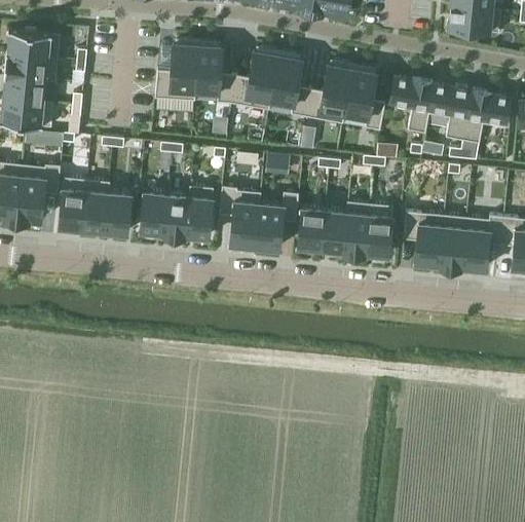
[(301,0),(300,8),(322,12),(324,0),(301,0)]
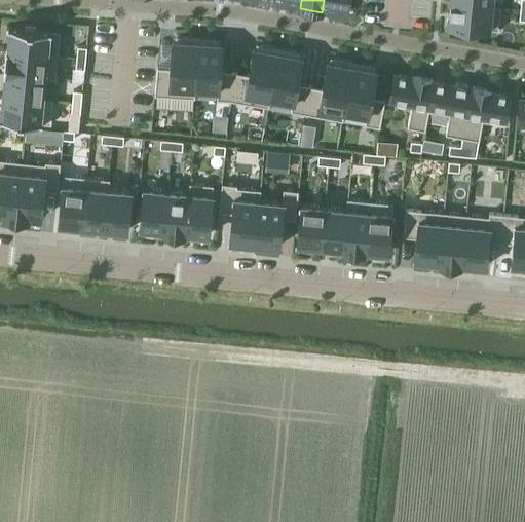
[(324,0),(322,12),(323,12),(323,11),(344,14),(344,15),(346,15),(348,0),(324,0)]
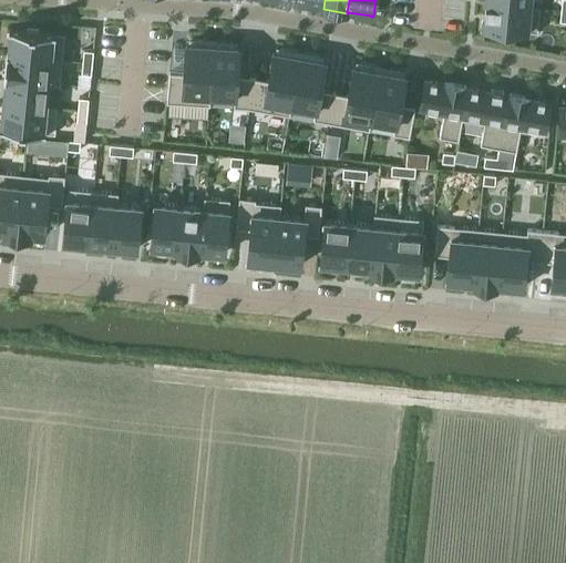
[(486,0),(486,6),(541,11),(541,10),(531,9),(531,0),(486,0)]
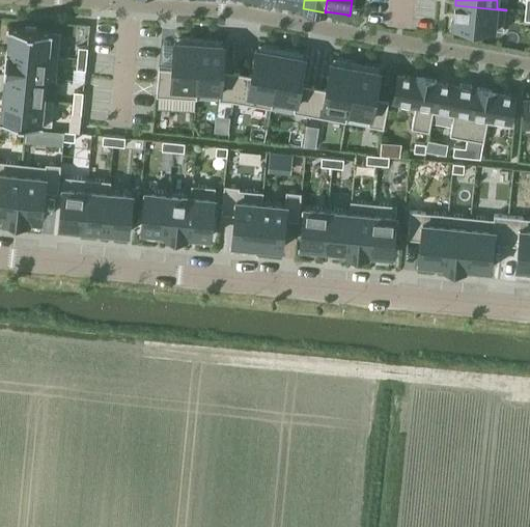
[(455,5),(453,28),(494,32),(504,33),(506,10),(455,5)]
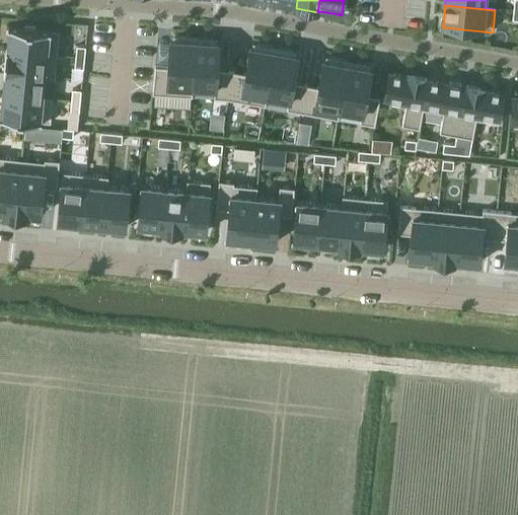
[(6,52),(6,53),(58,58),(60,33),(35,31),(35,29),(24,28),(24,30),(9,28),(8,30),(10,30),(8,52),(6,52)]
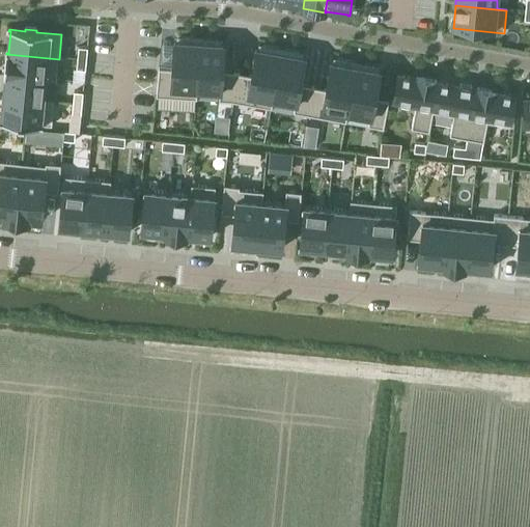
[(159,71),(157,99),(158,100),(196,102),(200,42),(197,42),(197,43),(183,42),(182,45),(176,45),(176,44),(174,44),(173,72),(159,71)]
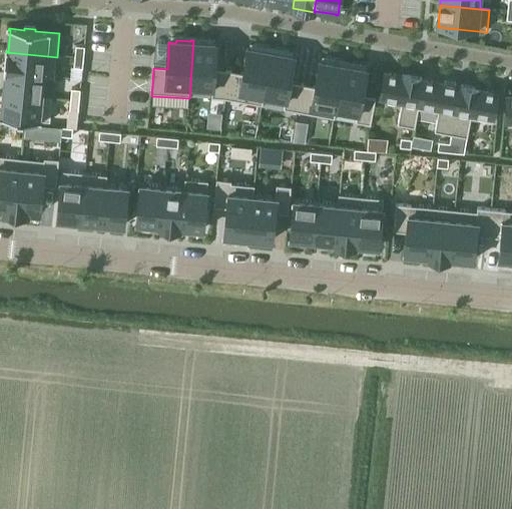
[(193,40),(189,98),(190,98),(190,89),(212,90),(211,100),(225,101),(229,73),(215,72),(216,46),(215,45),(215,46),(209,46),(210,42),(195,41),(193,40)]
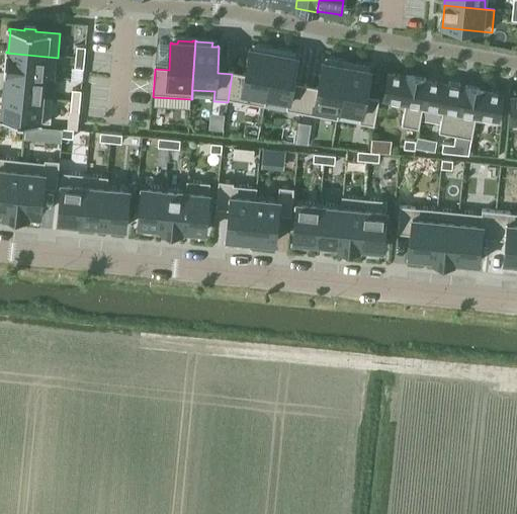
[(232,74),(228,102),(264,108),(274,51),(272,51),(258,48),(257,52),(252,51),(250,50),(245,77),(232,74)]
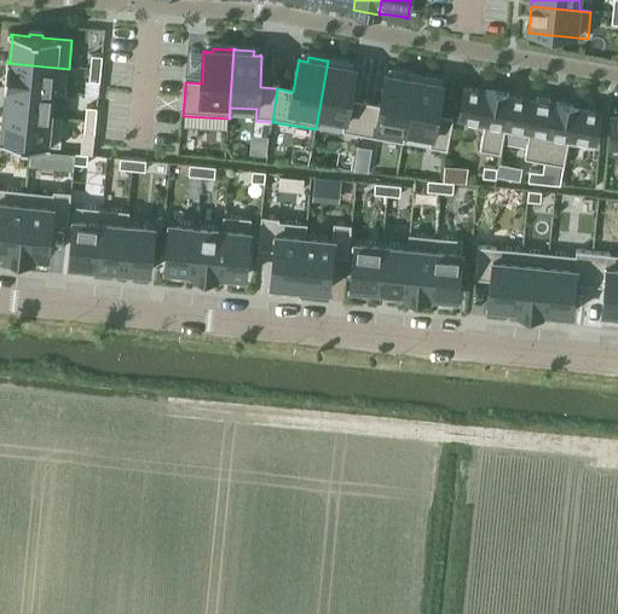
[(91,71),(102,73),(103,59),(92,58),(91,71)]
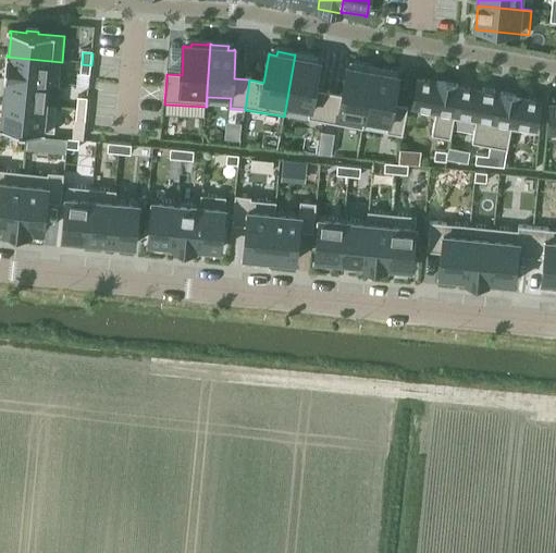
[(295,54),(284,117),(285,117),(287,107),(310,111),(308,121),(323,123),(329,95),(316,91),(320,63),(319,63),(312,62),(313,59),(298,56),(295,54)]
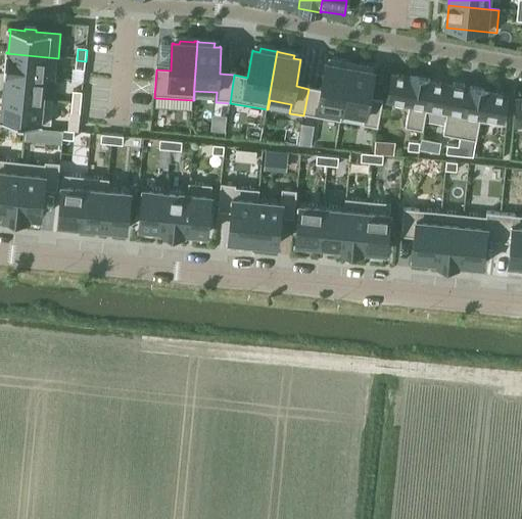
[(6,53),(4,75),(56,80),(58,58),(6,53)]
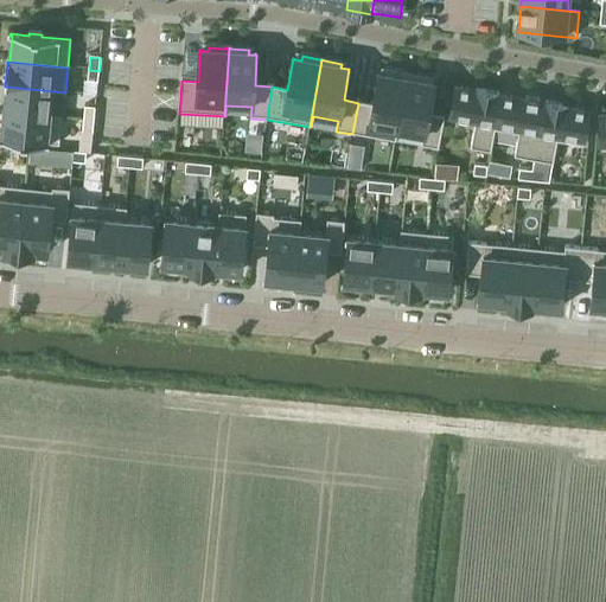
[(99,83),(100,71),(89,70),(88,82),(99,83)]
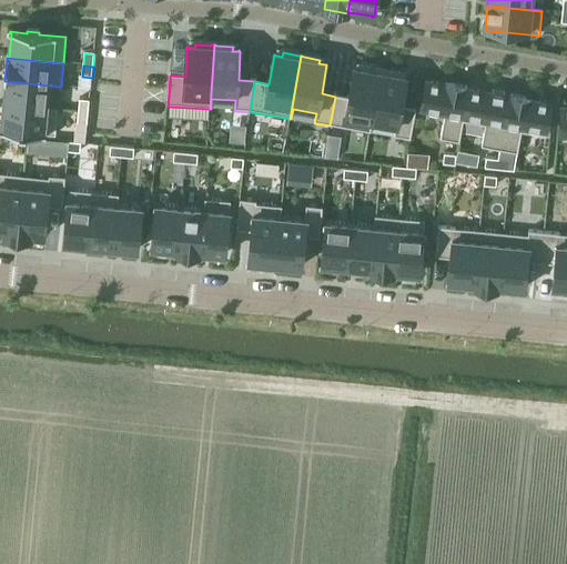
[(335,97),(330,126),(370,133),(381,70),(378,70),(363,67),(362,71),(356,70),(354,69),(348,99),(335,97)]
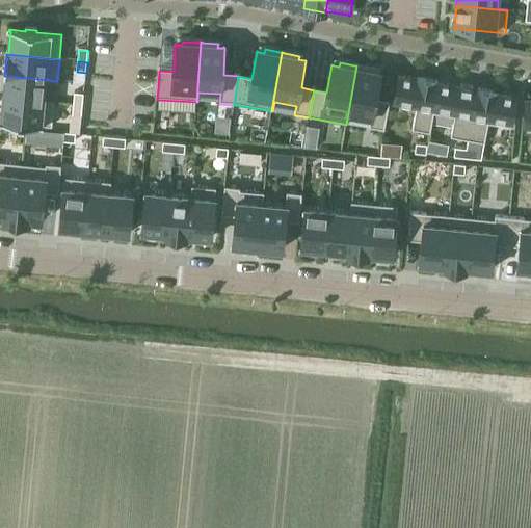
[(356,66),(346,125),(347,125),(349,115),(371,120),(369,129),(385,132),(390,104),(376,101),(380,74),(379,74),(378,74),(373,73),(374,70),(360,67),(356,66)]
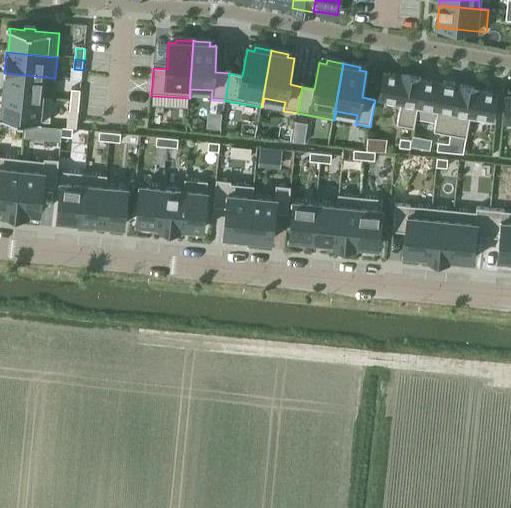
[(5,75),(3,95),(52,100),(52,99),(43,98),(45,79),(54,79),(55,78),(4,73),(4,75),(5,75)]
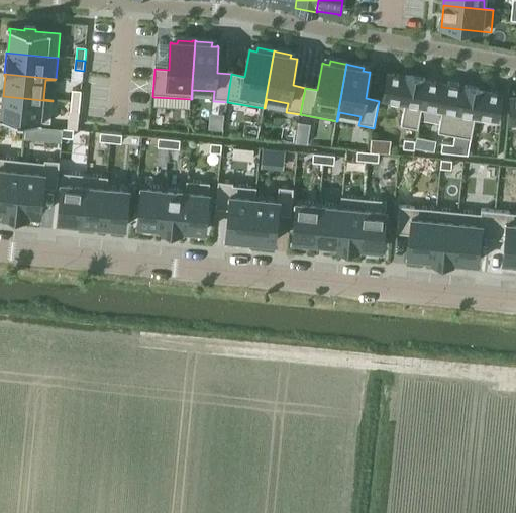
[(388,75),(383,100),(405,104),(401,128),(417,131),(418,131),(422,112),(423,107),(421,107),(426,82),(425,82),(405,78),(405,79),(388,75)]
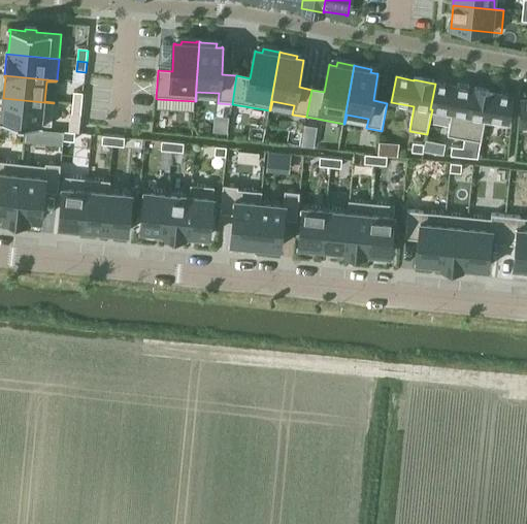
[(435,84),(430,109),(432,109),(431,115),(451,118),(448,137),(464,140),(473,91),(469,90),(469,89),(458,87),(457,88),(435,84)]
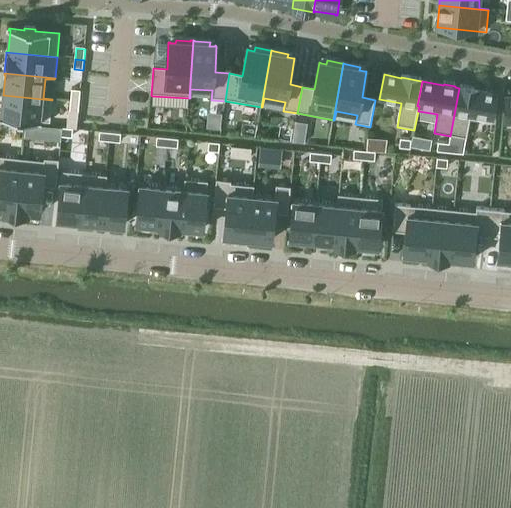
[(459,88),(450,136),(466,139),(470,120),(492,124),(497,95),(480,92),(480,91),(460,88),(459,88)]
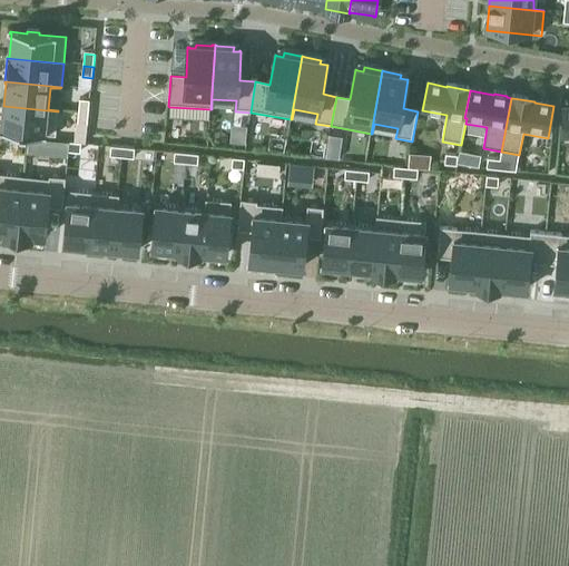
[(80,101),(78,114),(88,115),(89,103),(80,101)]
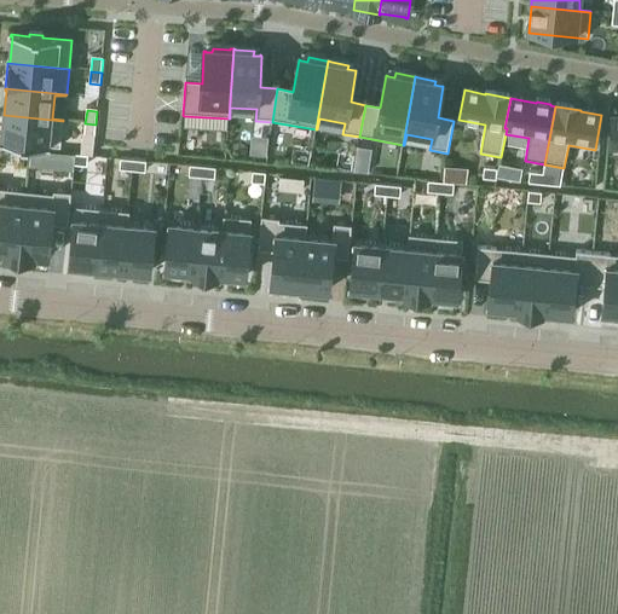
[(0,140),(0,143),(61,150),(63,121),(4,115),(1,142),(0,140)]
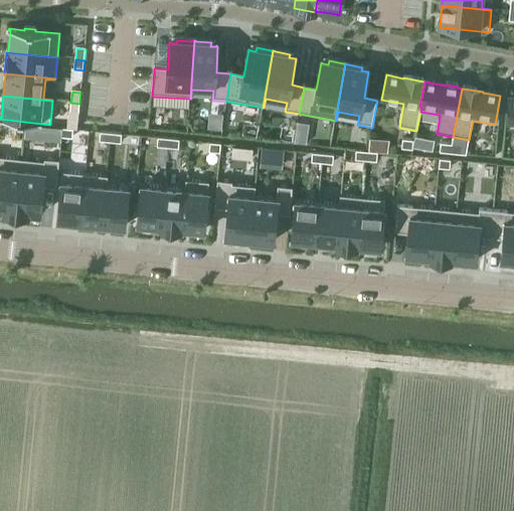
[(78,114),(79,104),(70,103),(69,113),(78,114)]
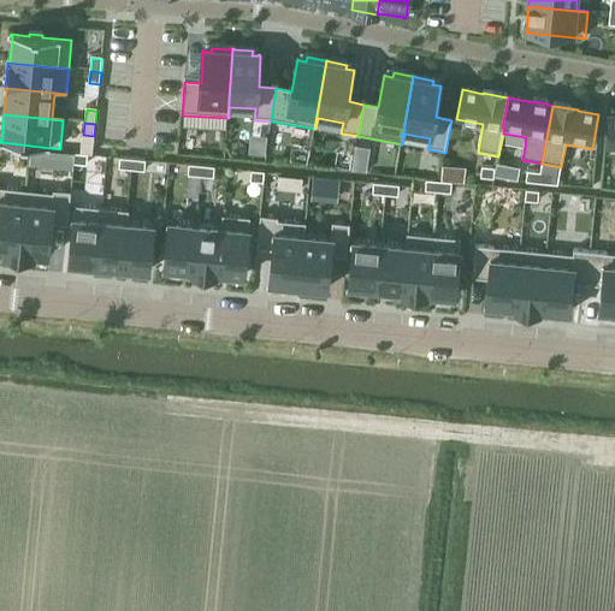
[(88,156),(75,155),(74,166),(87,167),(88,156)]
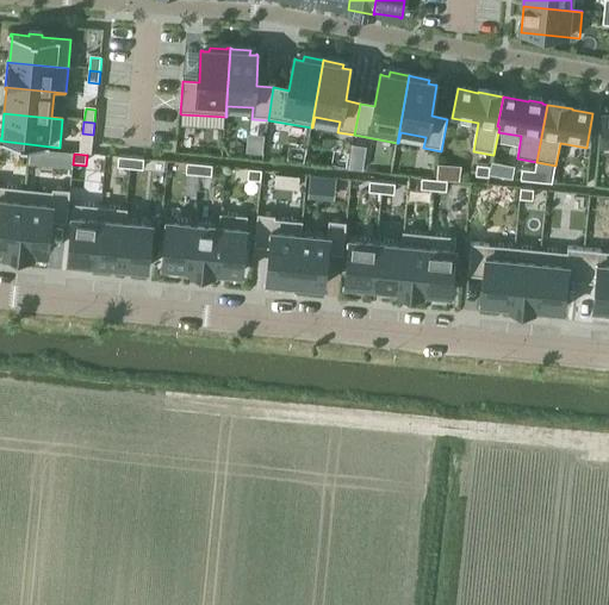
[(131,160),(119,158),(118,169),(130,170),(131,160)]
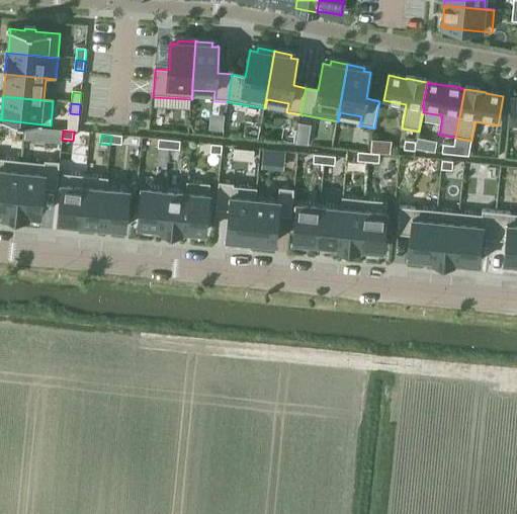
[(122,137),(111,136),(110,145),(121,146),(122,137)]
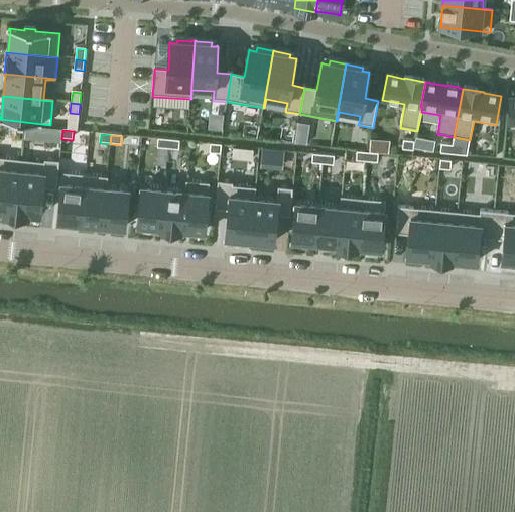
[(296,138),(295,144),(306,146),(308,140),(296,138)]
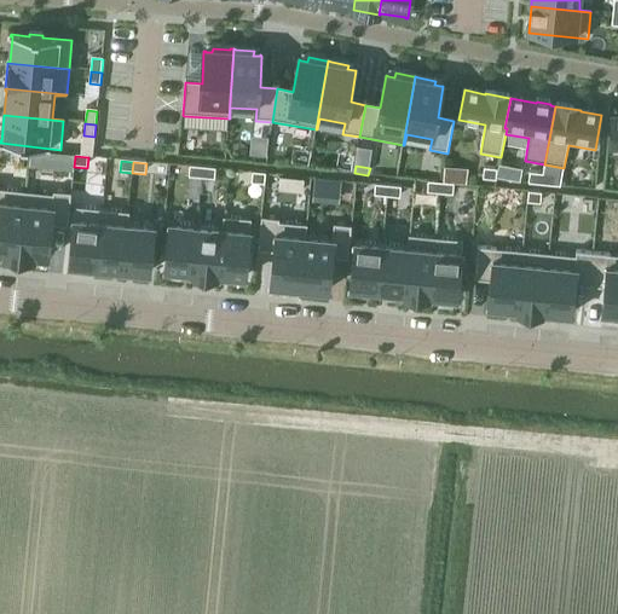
[(190,168),(189,179),(202,180),(203,169),(190,168)]
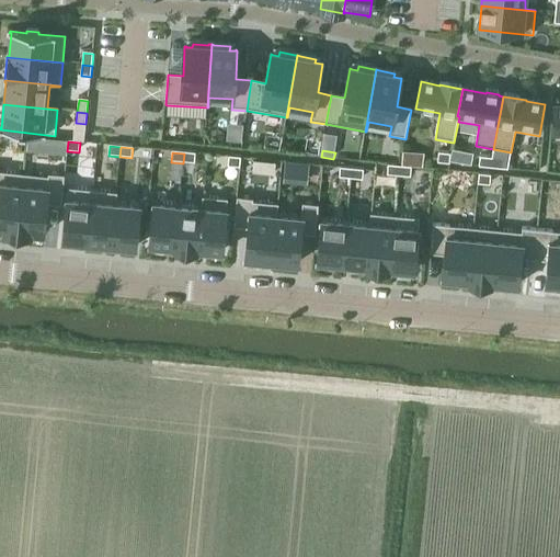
[(453,152),(450,162),(458,165),(460,154),(453,152)]
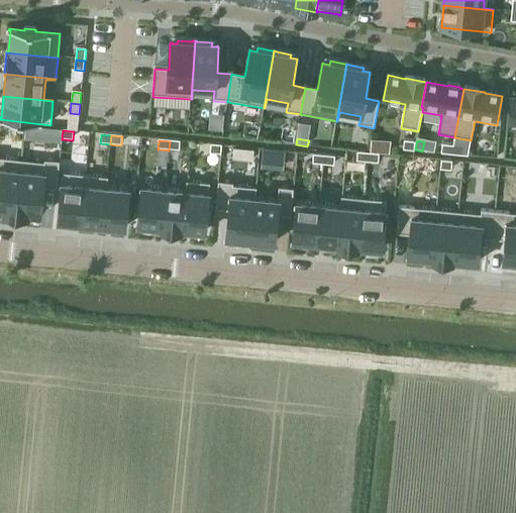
[(180,142),(170,141),(169,150),(179,151),(180,142)]
